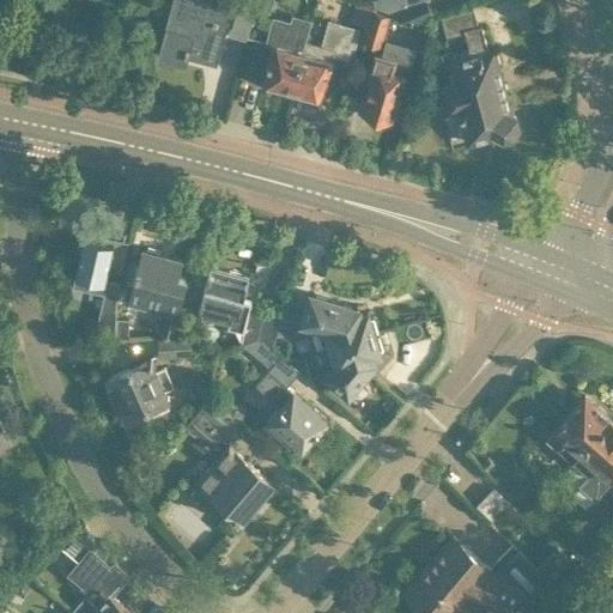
[(223,20),(226,8),(228,0),(156,0),(153,12),(171,16),(162,52),(183,59),(184,52),(195,54),(195,52),(214,56),(224,20),(223,20)]
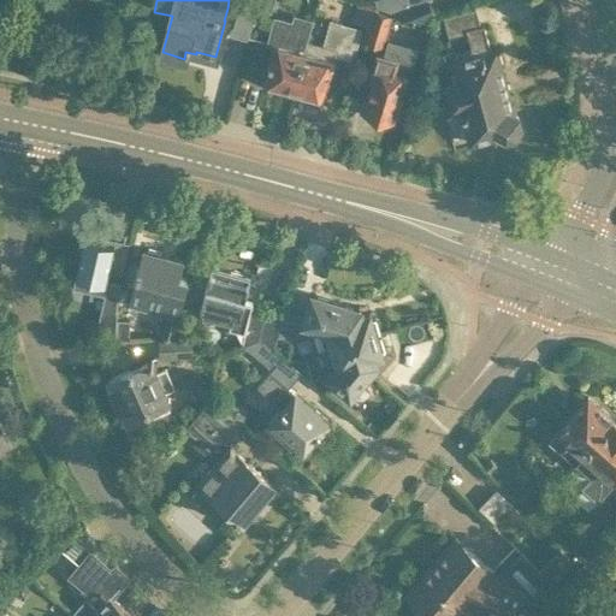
[(271,13),(273,0),(259,0),(256,9),(258,9),(256,10),(271,13)]
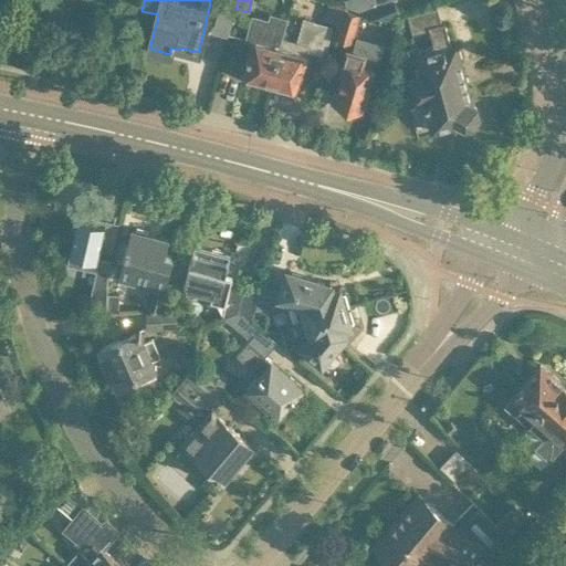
[(344,0),(346,6),(360,11),(387,0),(344,0)]
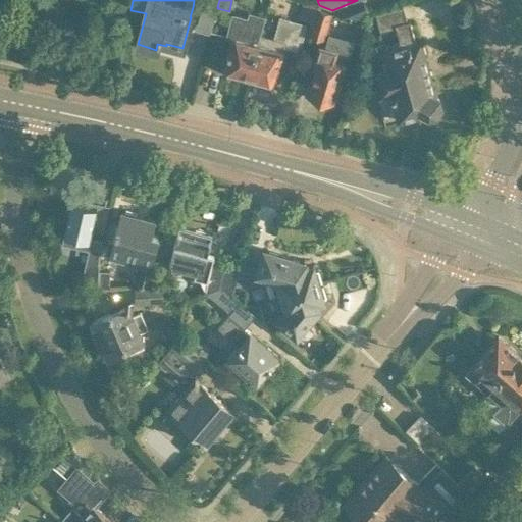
[(367,10),(363,0),(357,0),(332,10),(350,17),(367,11),(367,10)]
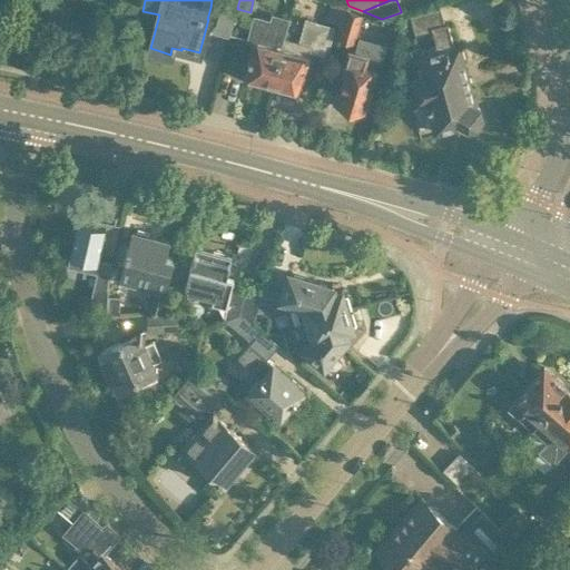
[(231,36),(237,9),(238,8),(237,8),(223,3),(215,31),(231,36)]
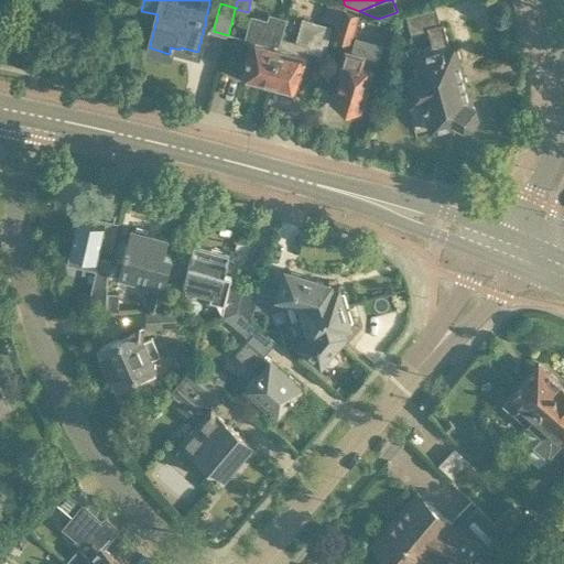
[(426,108),(432,130),(458,122),(463,126),(472,123),(476,115),(474,106),(469,104),(467,97),(462,74),(455,51),(454,46),(449,47),(445,29),(443,22),(440,22),(436,12),(435,7),(414,12),(407,14),(407,15),(412,33),(427,29),(430,33),(432,44),(420,47),(415,45),(405,49),(409,58),(405,60),(401,61),(403,65),(405,77),(409,88),(412,100),(423,97),(426,108)]
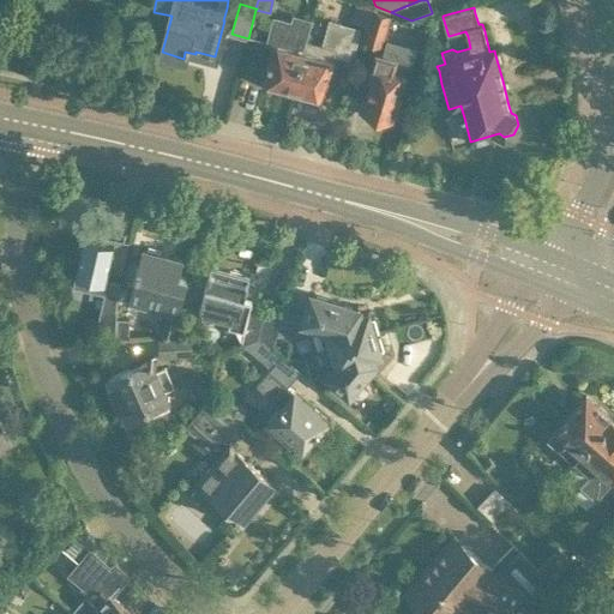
[(363,41),(383,46),(391,14),(373,8),(363,41)]
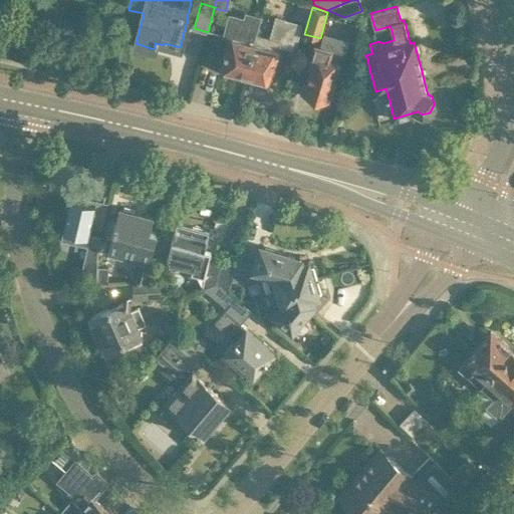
[(256,33),(261,17),(246,14),(245,19),(230,15),(224,35),(228,36),(224,53),(225,53),(222,68),(225,69),(228,71),(234,72),(238,72),(245,74),(256,33)]
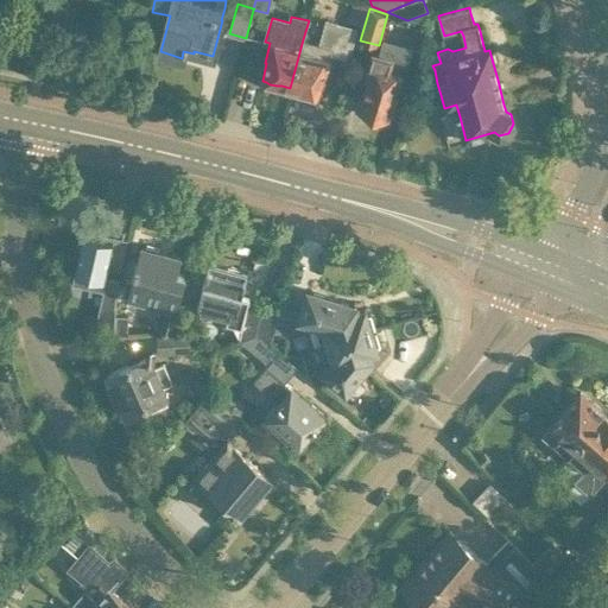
[(317,95),(322,77),(327,59),(329,61),(333,48),(350,52),(356,29),(339,24),(340,23),(325,20),(320,44),(303,39),(290,88),(317,95)]
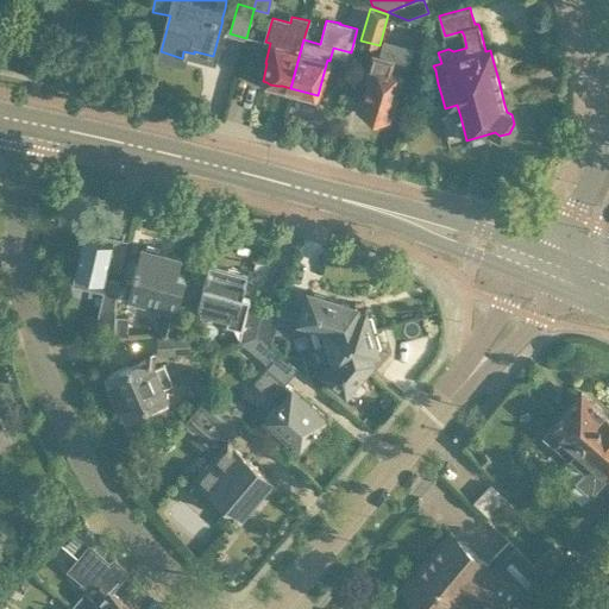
[(96,30),(86,26),(82,36),(94,38),(96,30)]
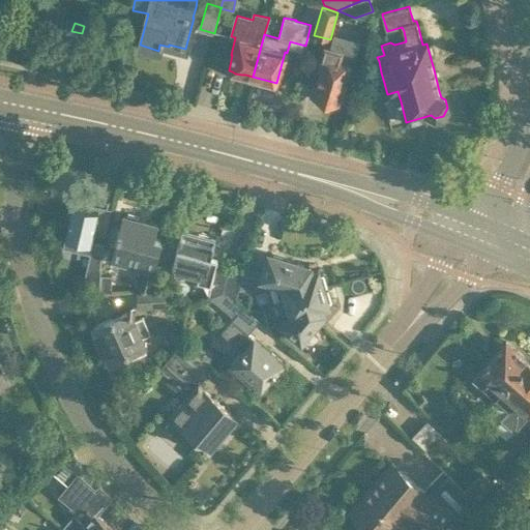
[(313,93),(322,96),(323,99),(333,102),(335,99),(339,100),(344,83),(347,84),(356,54),(324,45),(320,58),(323,59),(313,93)]
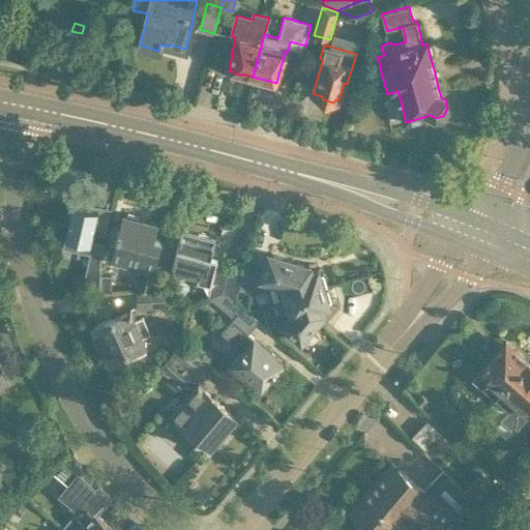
[(65,237),(62,247),(89,254),(100,256),(102,244),(91,242),(93,232),(98,209),(84,206),(85,203),(70,200),(66,217),(69,217),(69,218),(65,236),(65,237)]
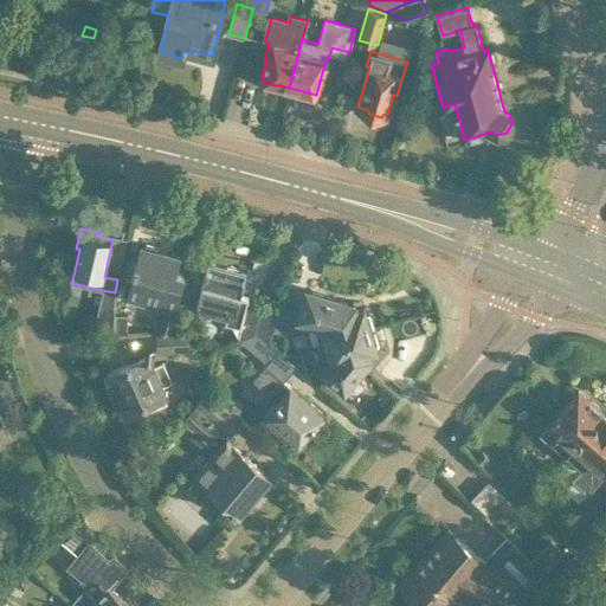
[(189,278),(182,276),(184,274),(175,271),(180,256),(162,251),(161,253),(158,252),(159,247),(146,244),(144,249),(141,247),(140,252),(139,252),(136,258),(137,258),(133,279),(127,278),(122,295),(161,304),(154,331),(156,331),(175,330),(189,278)]
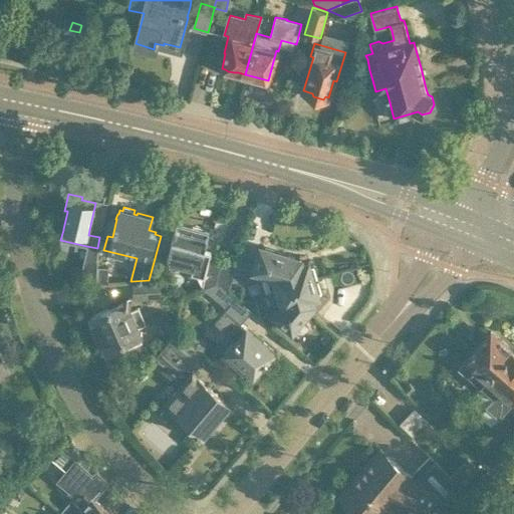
[(177,223),(168,257),(168,260),(168,262),(170,265),(172,267),(176,268),(179,268),(182,266),(184,265),(185,261),(193,264),(191,269),(205,273),(201,286),(203,288),(216,282),(228,292),(232,280),(237,262),(210,254),(211,250),(205,248),(209,232),(177,223)]
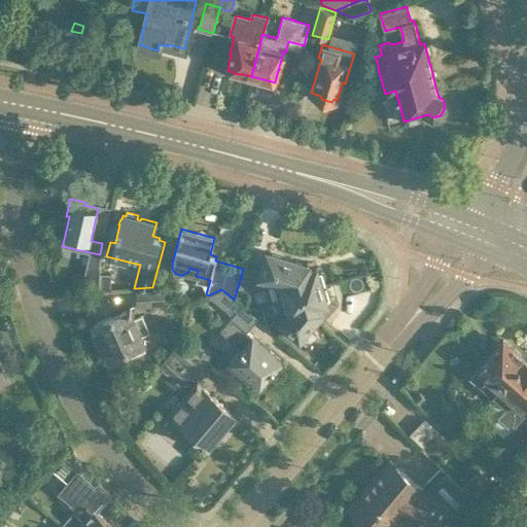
[(243,269),(238,287),(249,291),(250,290),(277,282),(281,297),(325,284),(321,271),(316,272),(315,268),(309,270),(308,265),(268,253),(261,271),(244,266),(243,269)]
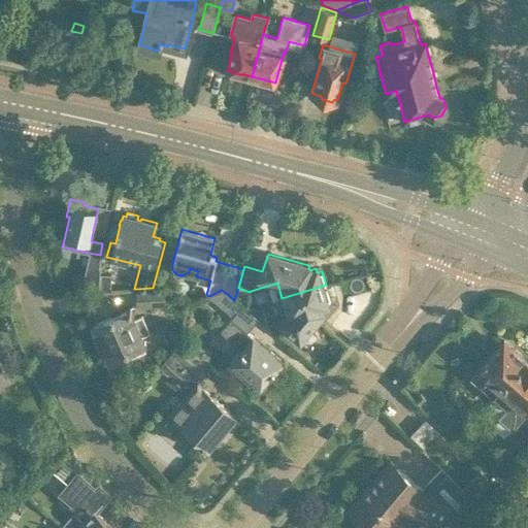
[(86,267),(81,287),(97,290),(99,270),(86,267)]
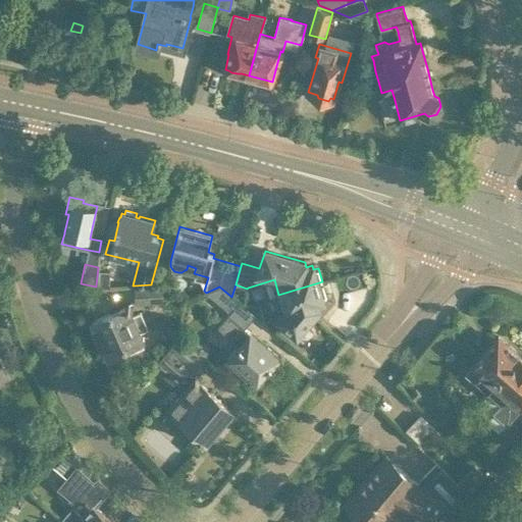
[(274,316),(271,319),(289,333),(291,330),(296,335),(318,308),(317,303),(323,302),(322,297),(326,296),(322,281),(278,295),(281,306),(273,316),(274,316)]
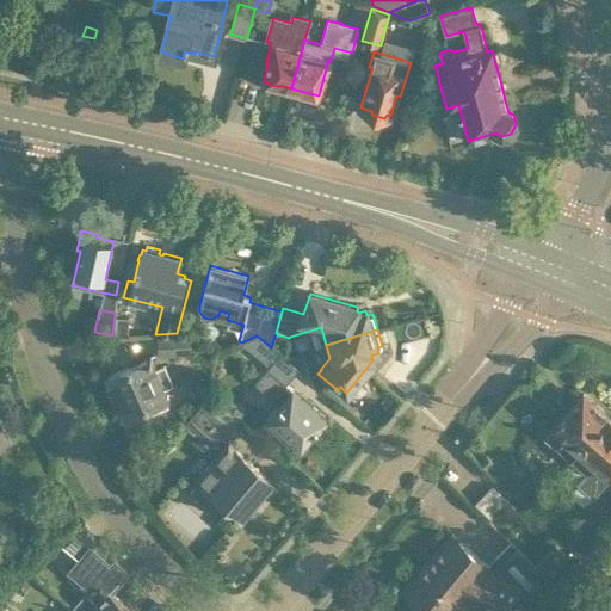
[(191,352),(190,338),(177,333),(158,334),(159,356),(191,352)]
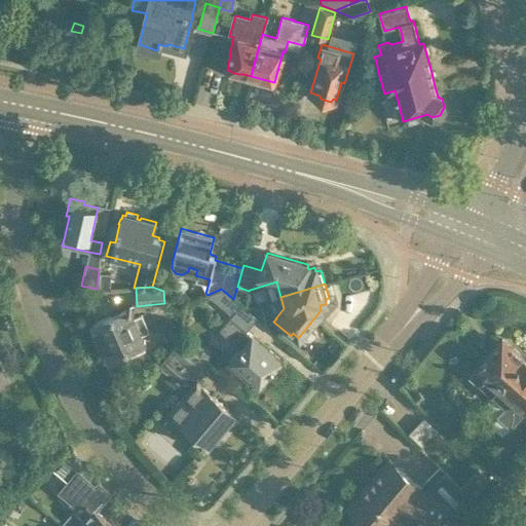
[(221,289),(208,295),(229,313),(238,303),(233,299),(221,289)]
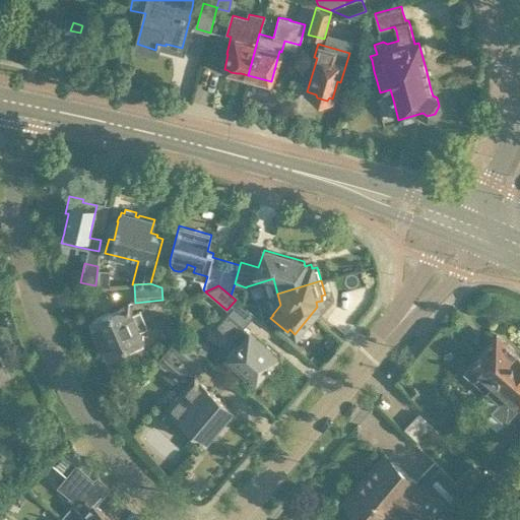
[(126,351),(142,344),(136,331),(146,327),(140,312),(129,317),(126,308),(130,306),(128,304),(91,320),(107,353),(123,345),(126,351)]
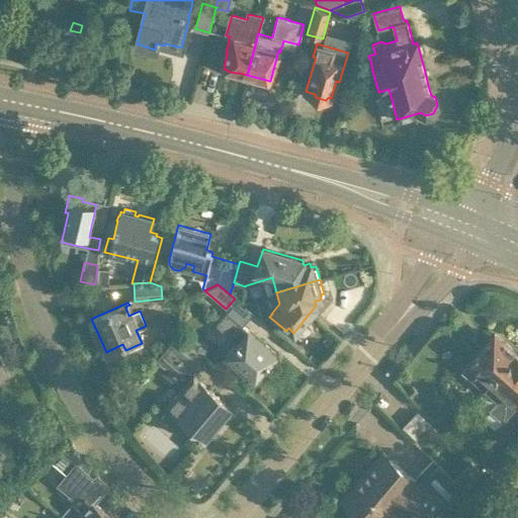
[(266,366),(276,354),(228,314),(219,326),(231,337),(231,338),(237,343),(226,356),(238,366),(239,365),(254,377),(264,365),(266,366)]
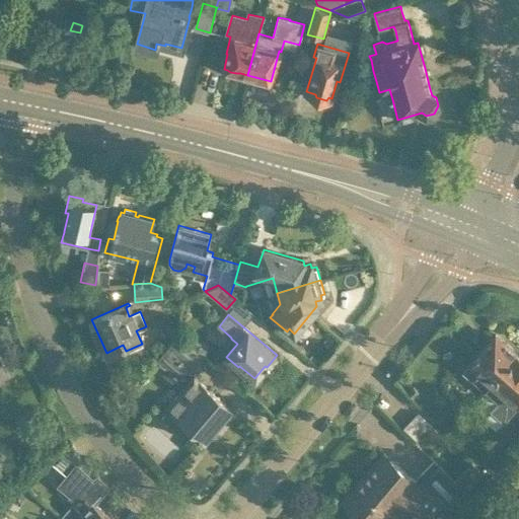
[(178,335),(167,349),(172,353),(190,366),(201,353),(178,335)]
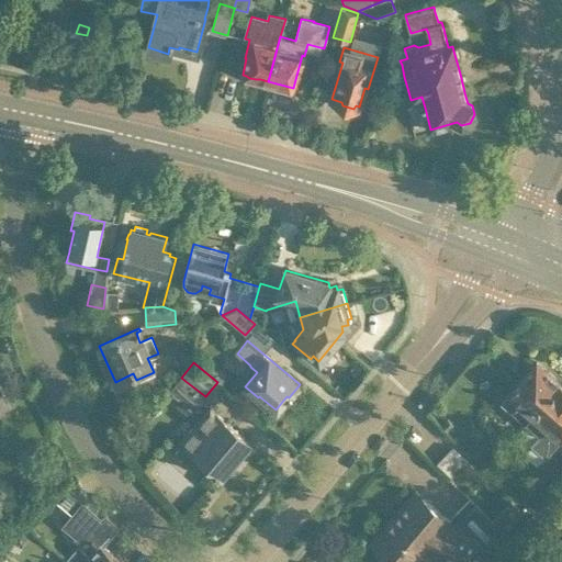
[(524,424),(560,383),(536,363),(501,403),(518,419),(524,424)]
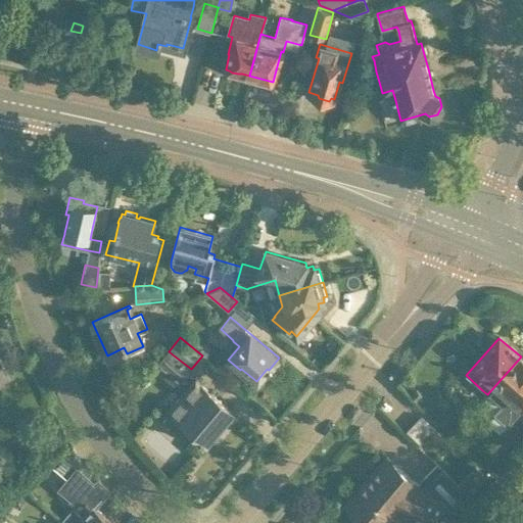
[(174,355),(165,366),(180,377),(174,383),(183,391),(168,410),(200,437),(198,438),(202,442),(204,440),(207,443),(234,412),(198,382),(199,380),(195,378),(189,372),(191,369),(174,355)]
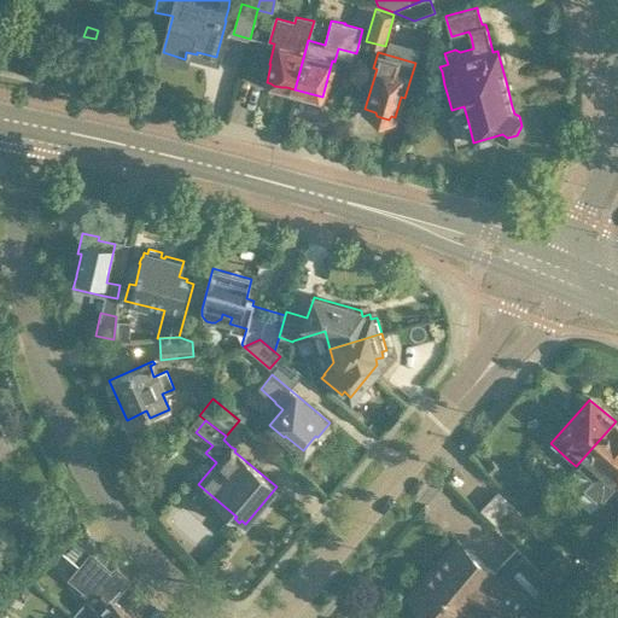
[(617,424),(616,421),(576,466),(592,479),(583,489),(599,503),(617,481),(617,424)]
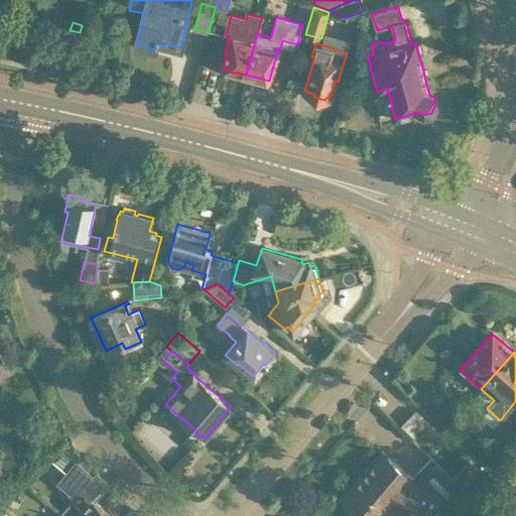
[(414,412),(400,426),(415,440),(419,436),(428,446),(438,435),(428,426),(414,412)]
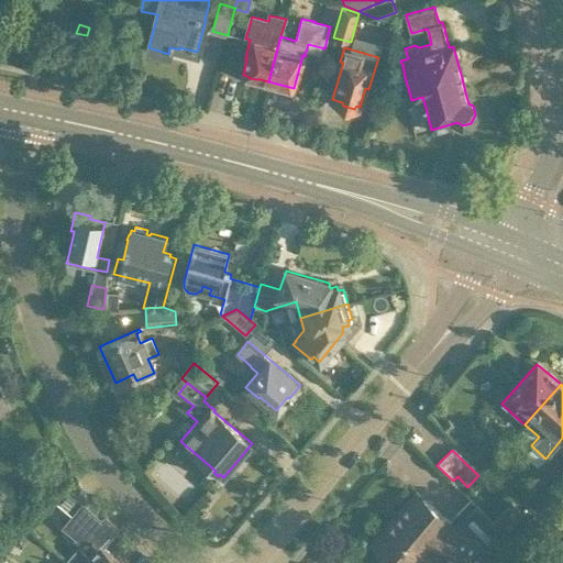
[(401,518),(375,549),(392,562),(423,562),(429,556),(442,562),(474,562),(483,547),(496,553),(506,534),(494,522),(475,505),(459,529),(455,534),(450,532),(455,526),(427,503),(420,496),(401,518)]
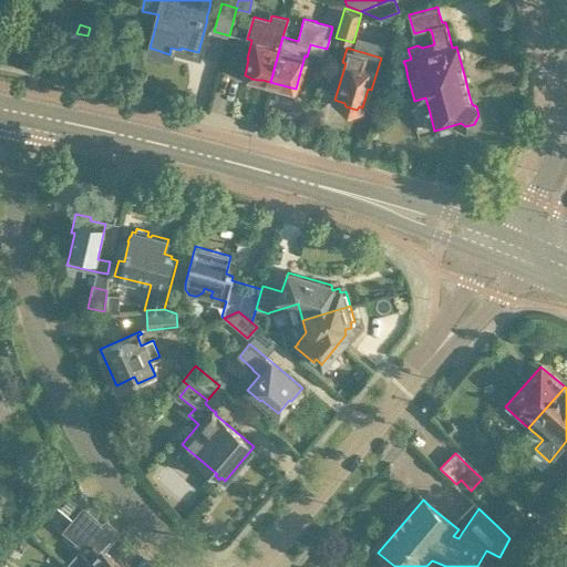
[(83,506),(64,529),(84,546),(68,565),(69,566),(123,566),(103,550),(117,533),(106,519),(103,524),(83,506)]
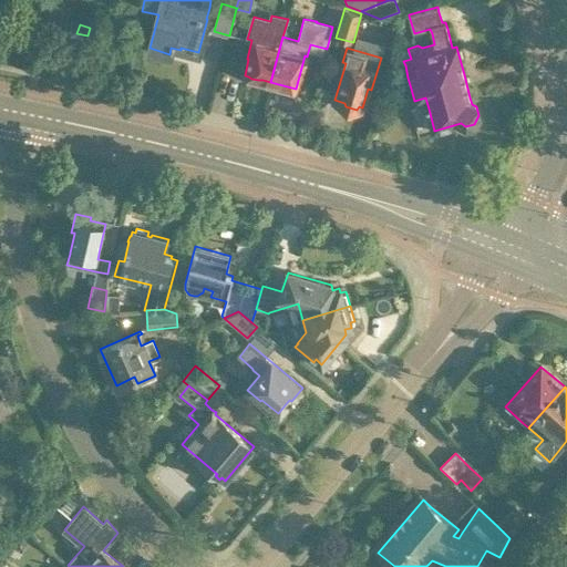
[(515,506),(497,526),(509,538),(509,539),(528,518),(515,506)]
